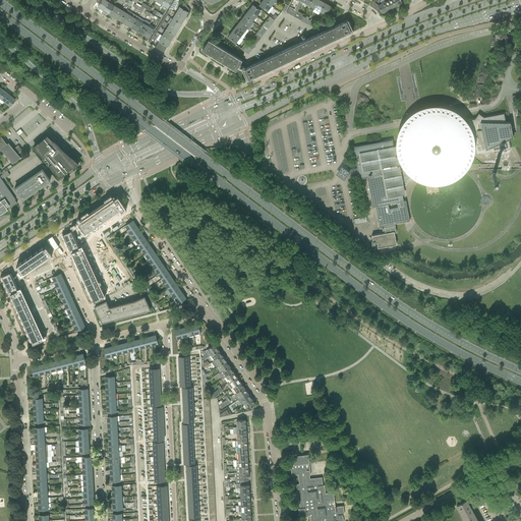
[(97,0),(96,2),(99,4),(98,7),(104,10),(108,2),(109,0),(97,0)]
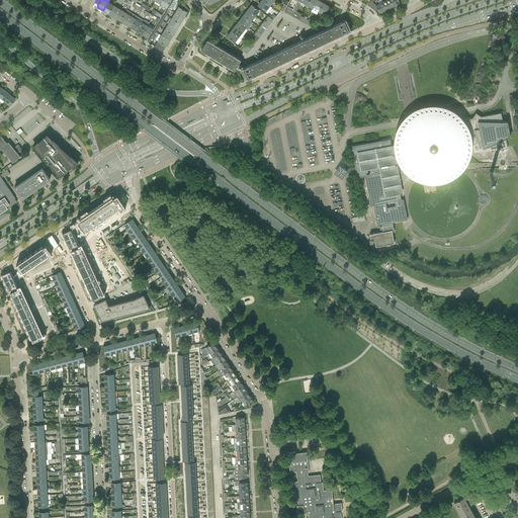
[(173,0),(168,9),(170,10),(171,11),(177,1),(174,0),(173,0)]
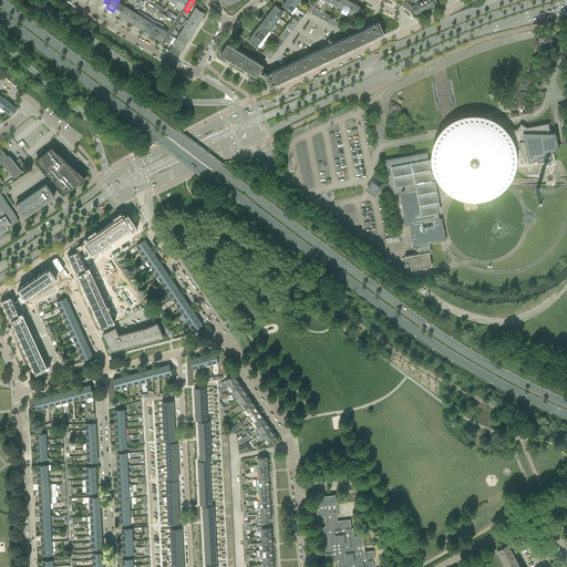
[(295,7),(286,0),(282,6),(290,12),(295,7)]
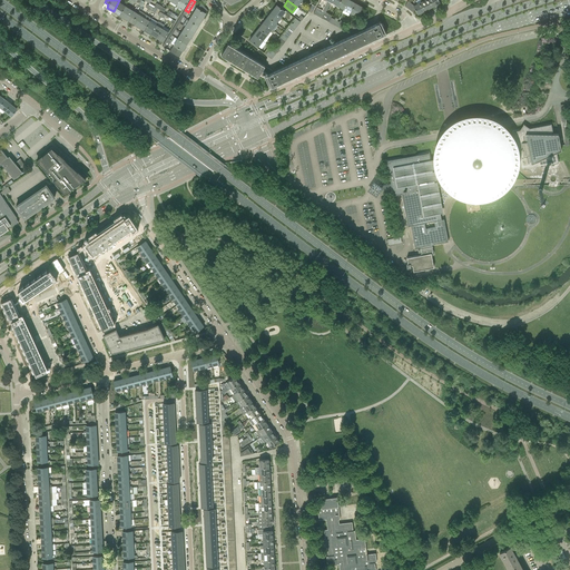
[(322,0),(326,2),(322,10),(324,12),(325,12),(331,2),(332,0),(322,0)]
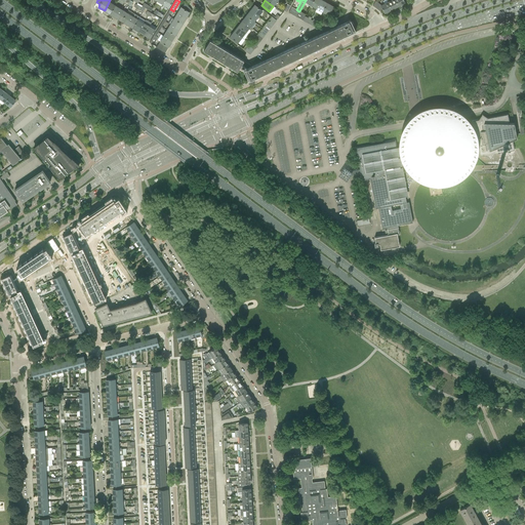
[(313,0),(311,5),(317,8),(321,0),(313,0)]
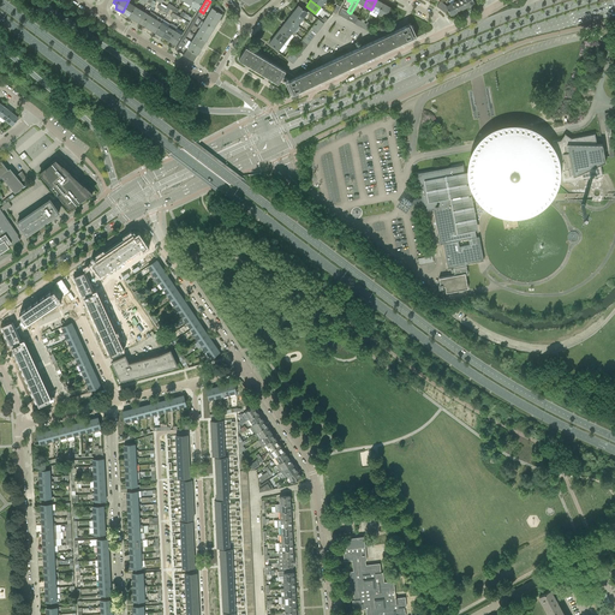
[(376,0),(371,10),(377,13),(383,4),(376,0)]
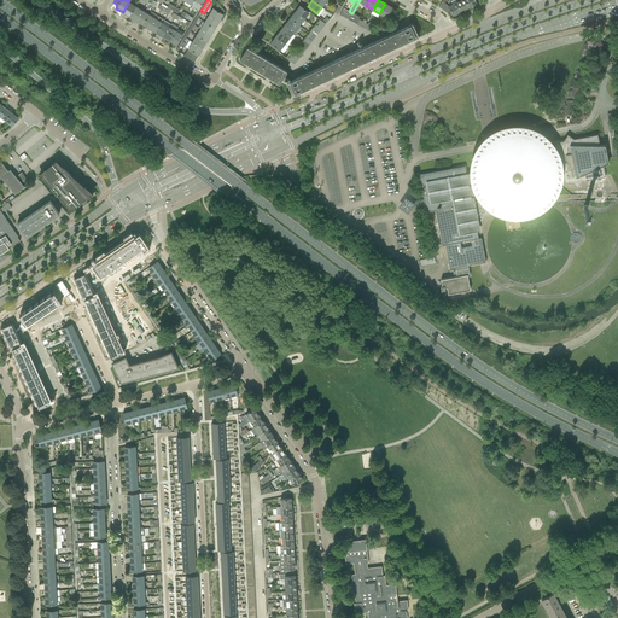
[(454,0),(456,3),(461,11),(468,7),(465,0),(459,0),(460,0),(459,0),(454,0)]
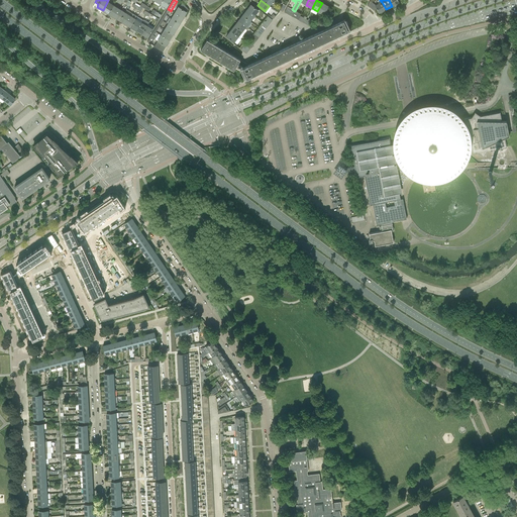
[(370,1),(367,5),(370,7),(374,10),(377,9),(379,13),(379,12),(386,9),(382,2),(375,5),(370,1)]
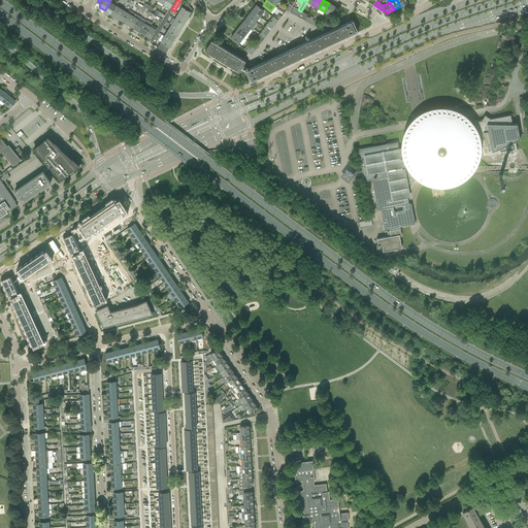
[(105,10),(110,14),(116,6),(109,2),(105,10)]
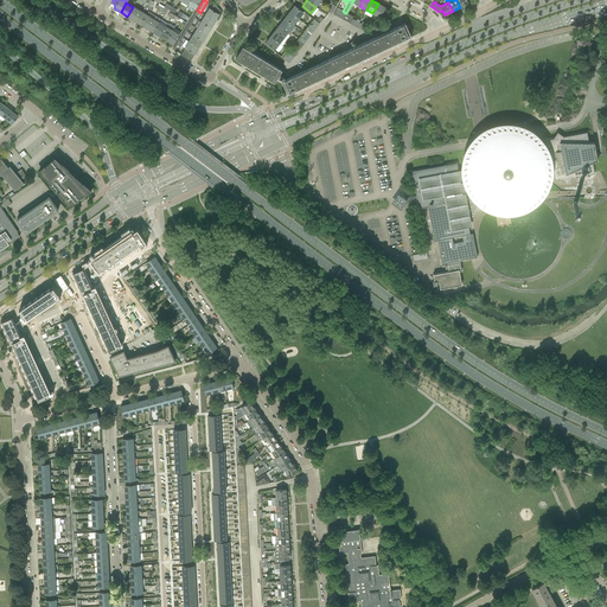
[(378,4),(372,13),(379,17),(385,7),(378,4)]
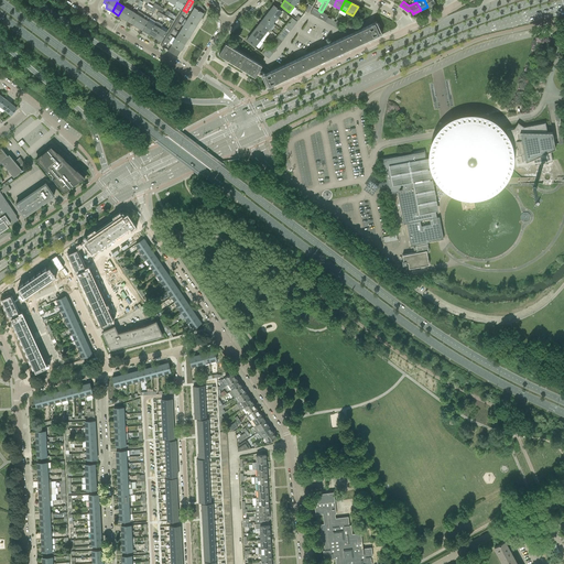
[(273,6),(269,11),(277,18),(281,12),(273,6)]
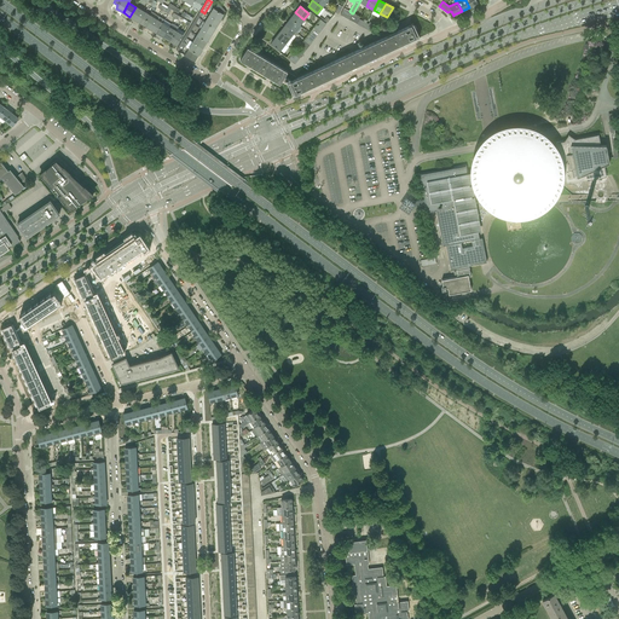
[(129,17),(137,21),(143,11),(136,7),(129,17)]
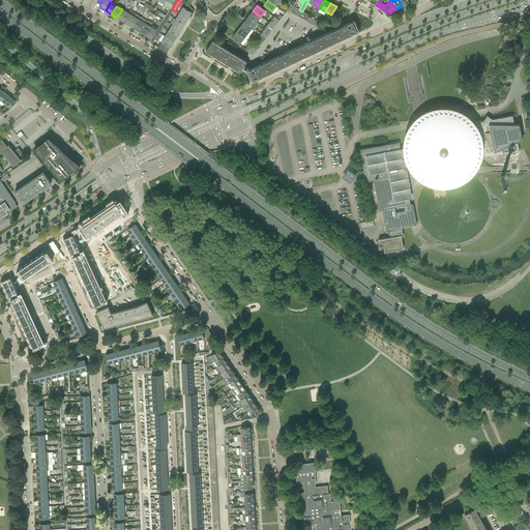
[(182,7),(179,13),(187,19),(190,12),(182,7)]
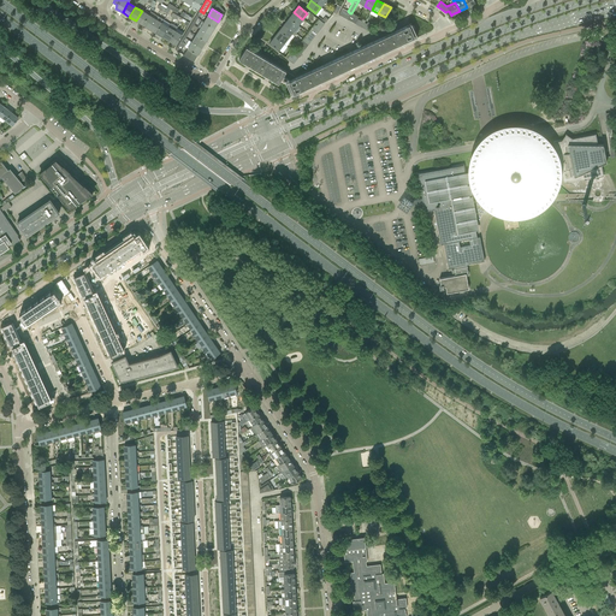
[(136,21),(142,25),(148,16),(142,11),(136,21)]
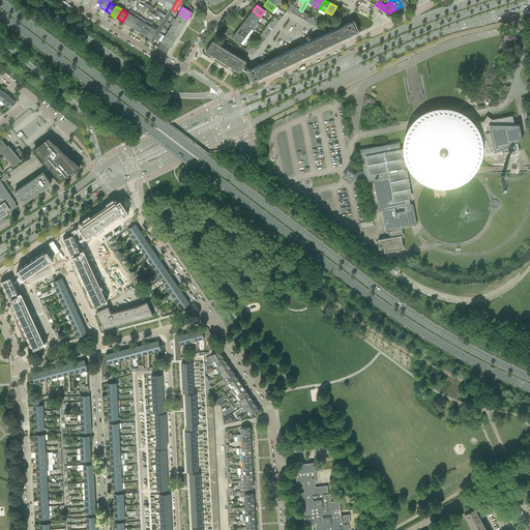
[(253,10),(248,16),(256,22),(260,17),(253,10)]
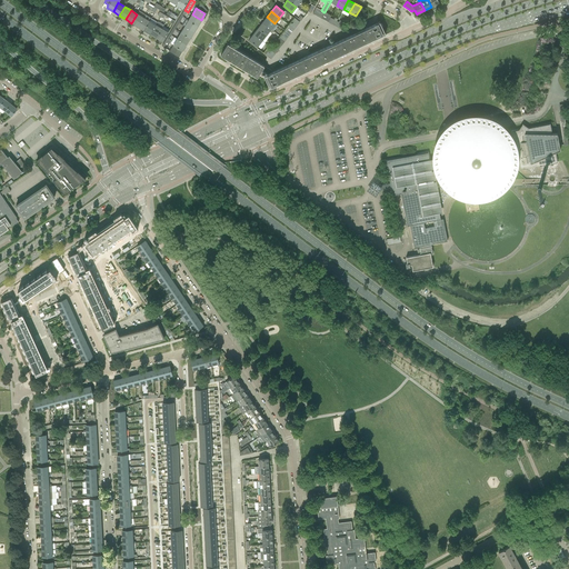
[(328,22),(330,18),(331,16),(325,12),(323,12),(321,18),(328,22)]
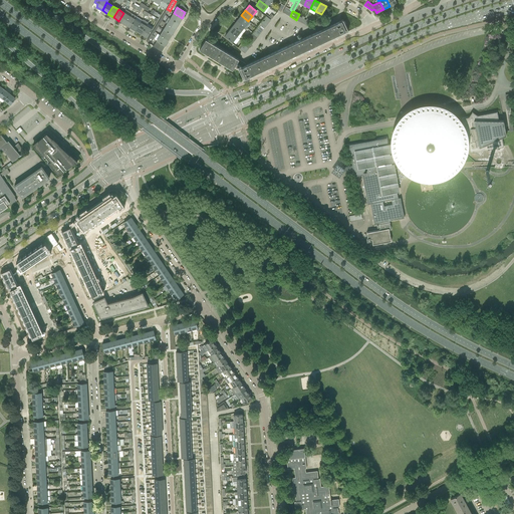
[(118,21),(124,24),(130,16),(123,13),(118,21)]
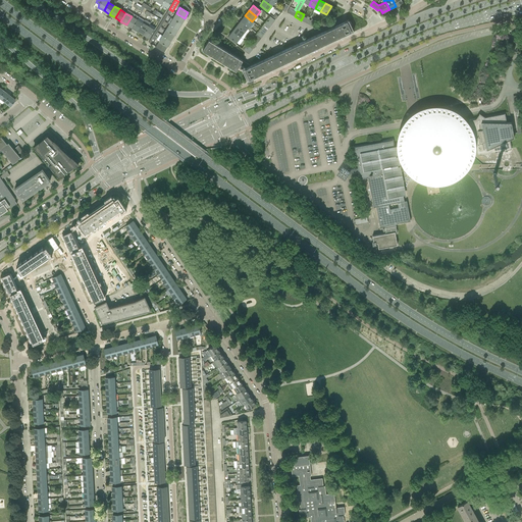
[(132,16),(126,24),(132,28),(137,19),(139,16),(133,13),(132,16)]
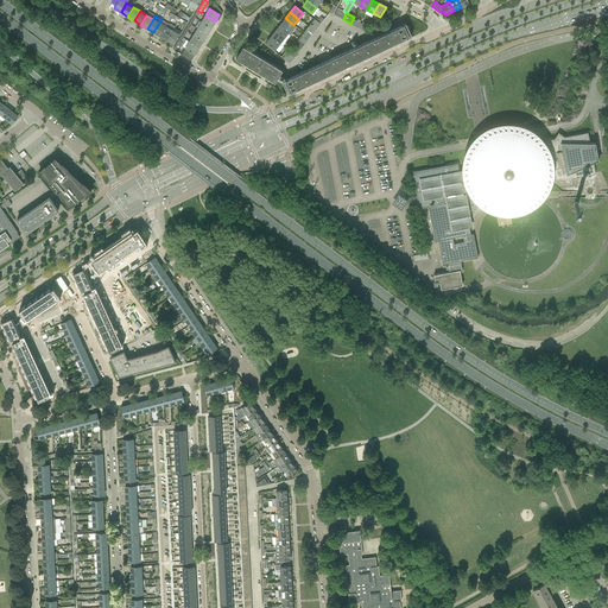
[(206,16),(201,21),(211,27),(215,21),(206,16)]
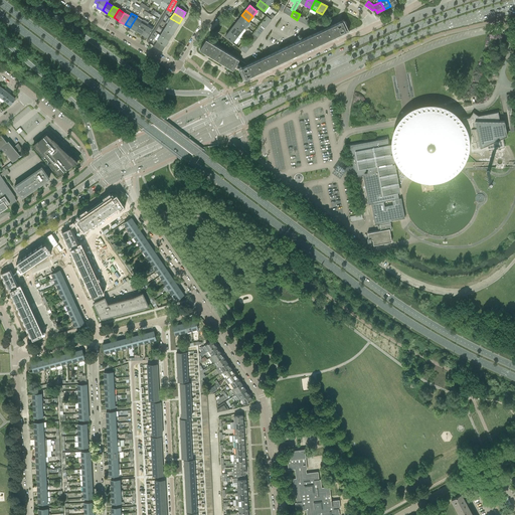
[(241,15),(237,20),(244,26),(248,21),(241,15)]
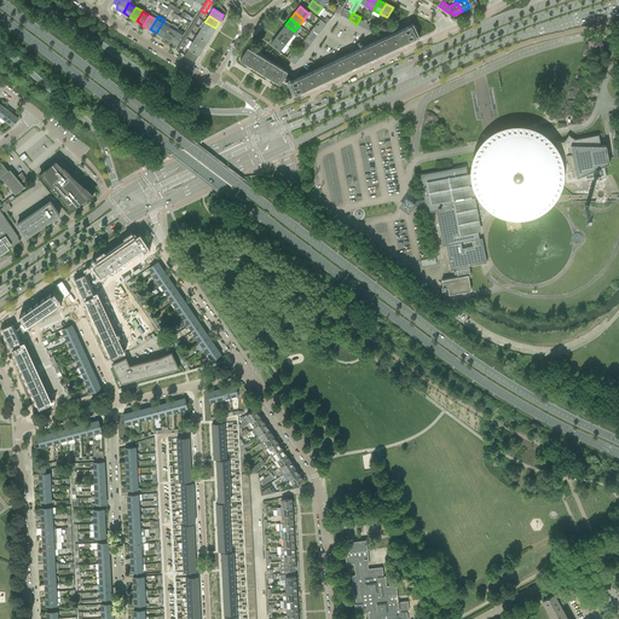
[(204,22),(201,29),(210,35),(215,28),(204,22)]
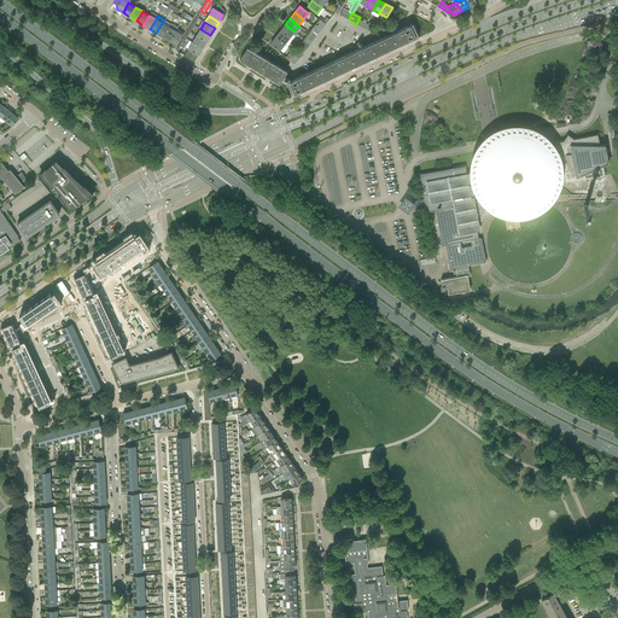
[(156,33),(163,38),(169,28),(162,23),(156,33)]
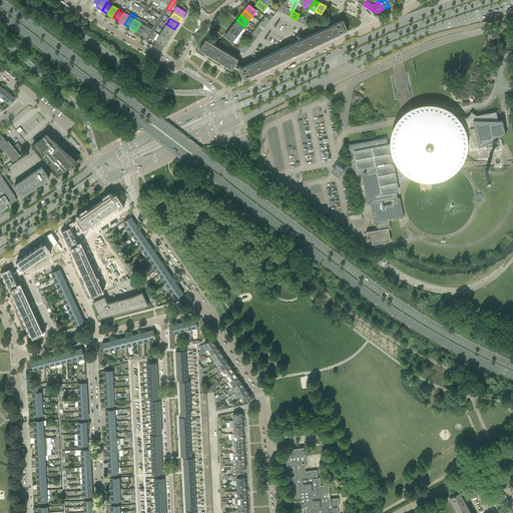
[(140,23),(135,31),(141,34),(146,26),(148,23),(142,19),(142,20),(140,23)]
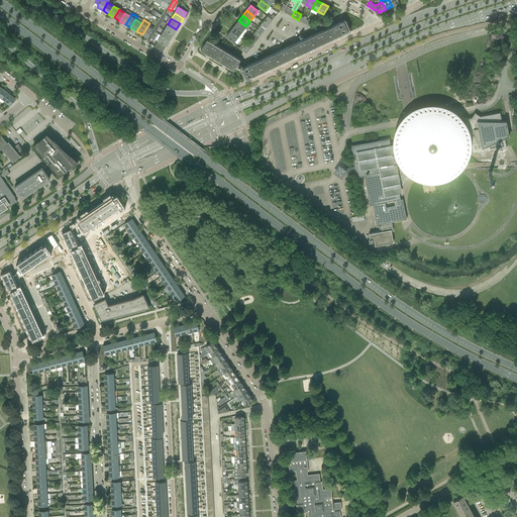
[(238,20),(234,25),(241,31),(244,28),(246,30),(248,28),(245,26),(238,20)]
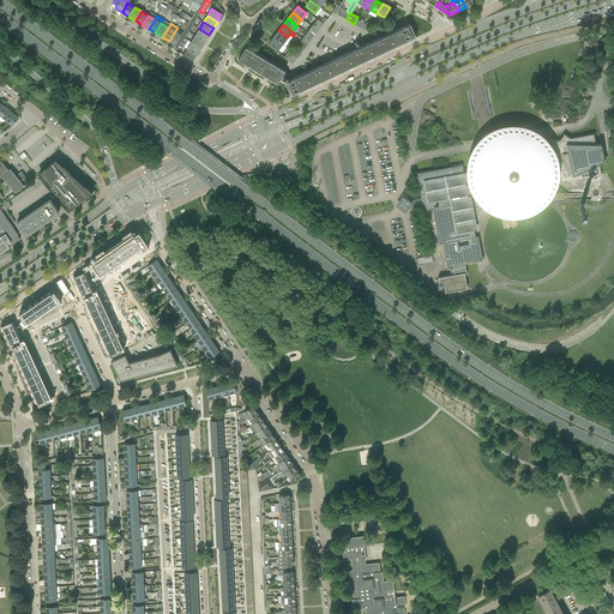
[(410,24),(389,34),(395,47),(399,44),(398,43),(410,37),(411,38),(416,36),(410,24)]
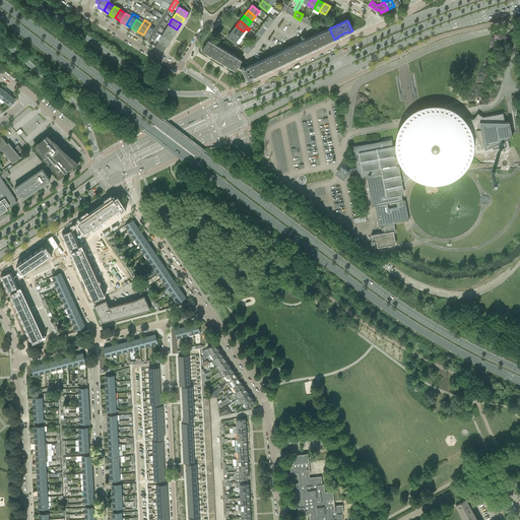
[(169,24),(166,30),(174,36),(177,29),(169,24)]
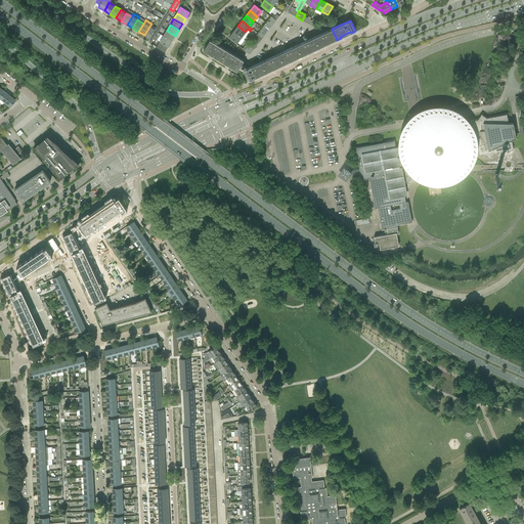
[(237,26),(233,31),(241,37),(245,32),(237,26)]
